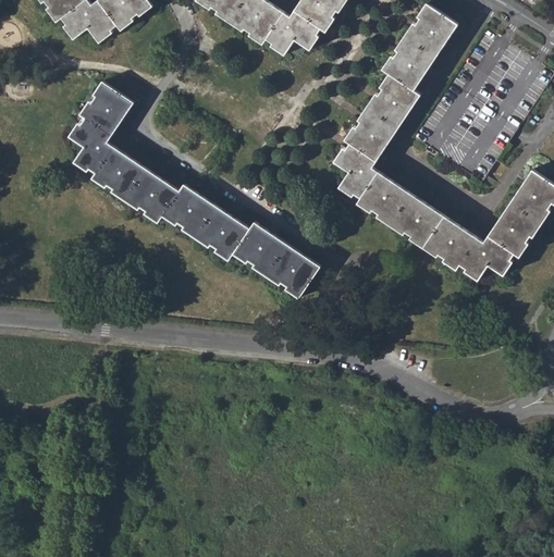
[(37,0),(40,4),(42,2),(47,9),(45,10),(54,24),(60,20),(64,25),(62,27),(73,40),(87,29),(98,45),(111,34),(109,32),(114,27),(119,33),(150,9),(144,0),(97,0),(90,5),(85,0),(37,0)]
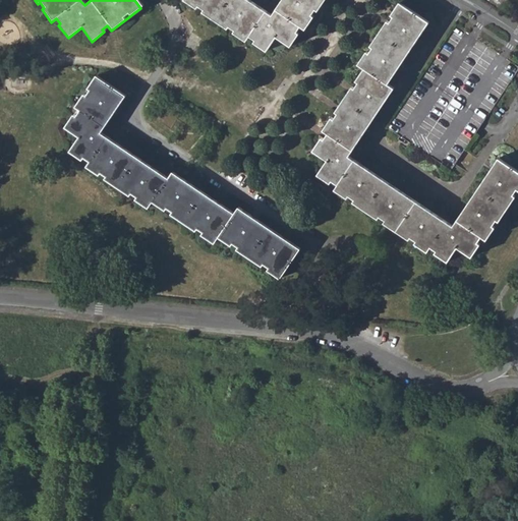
[(244,0),(182,0),(182,1),(195,9),(196,7),(203,11),(200,13),(226,31),(228,27),(233,32),(232,35),(244,43),(247,38),(253,42),(251,44),(265,52),(274,39),(288,49),(297,36),(295,35),(299,30),(303,32),(311,19),(309,18),(313,12),(315,13),(325,0),(281,0),(270,17),(244,0)]
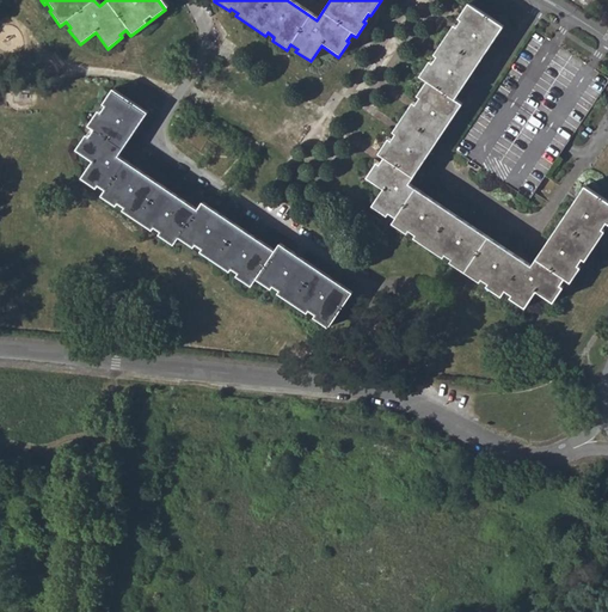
[(607,230),(607,227),(607,208),(582,190),(528,270),(405,185),(459,108),(450,102),(501,30),(466,5),(456,20),(459,23),(454,30),(452,28),(431,57),(434,59),(430,65),(427,63),(417,78),(424,84),(413,98),(417,101),(412,108),(409,105),(390,136),(392,138),(387,144),(384,142),(375,155),(380,160),(376,166),(373,165),(362,181),(378,193),(367,208),(382,219),(385,215),(392,220),(390,226),(404,237),(406,233),(412,238),(411,240),(441,262),(443,258),(449,263),(447,265),(476,286),(478,282),(485,288),(483,291),(497,300),(501,295),(508,300),(507,303),(521,313),(533,297),(548,307),(560,292),(558,291),(562,283),(567,287),(577,273),(573,270),(578,264),(582,267),(602,237),(597,234),(603,227),(607,230)]
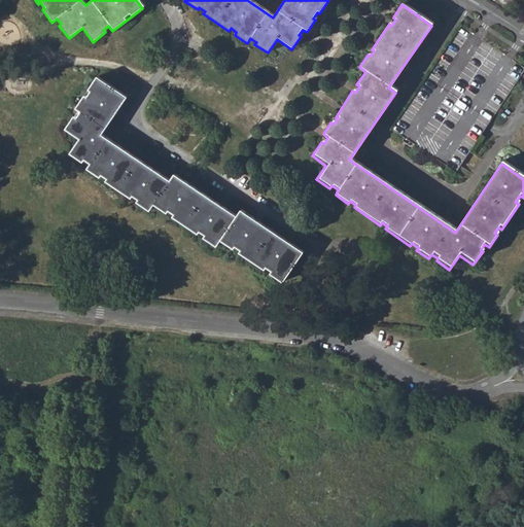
[(485,128),(522,73),(522,72),(458,29),(389,132),(452,175),(485,128)]
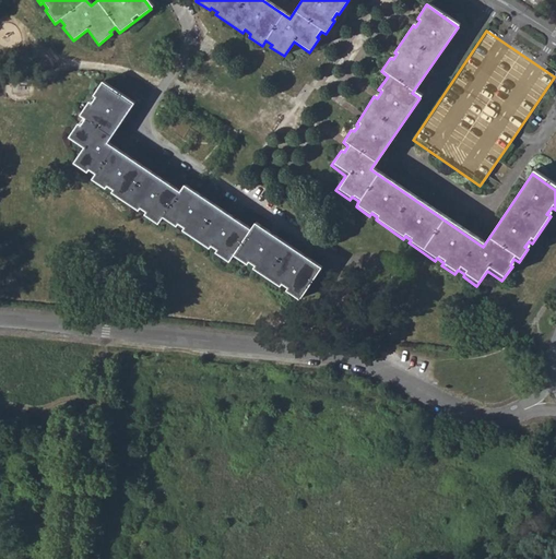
[(281,287),(294,296),(317,264),(251,219),(247,226),(185,183),(178,192),(109,144),(134,107),(103,85),(81,118),(85,121),(81,127),(79,126),(70,140),(84,150),(74,163),(89,173),(90,170),(96,175),(93,179),(106,188),(108,186),(113,190),(111,191),(138,210),(140,209),(146,213),(145,215),(156,223),(162,215),(172,222),(174,219),(180,224),(178,226),(204,245),(206,242),(212,247),(210,249),(224,258),(229,251),(244,260),(245,258),(251,262),(249,264),(275,283),(278,280),(283,284),(281,287)]
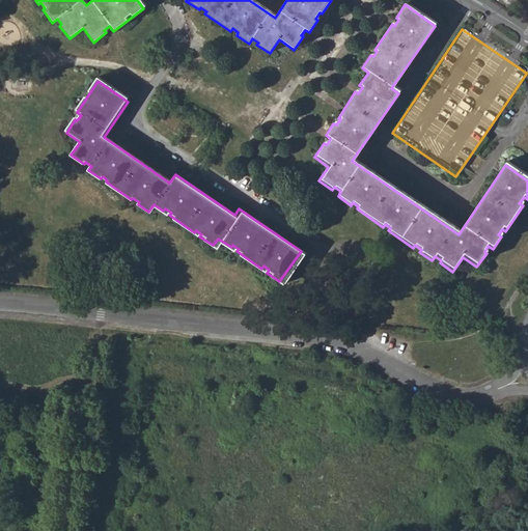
All buildings are outlined.
